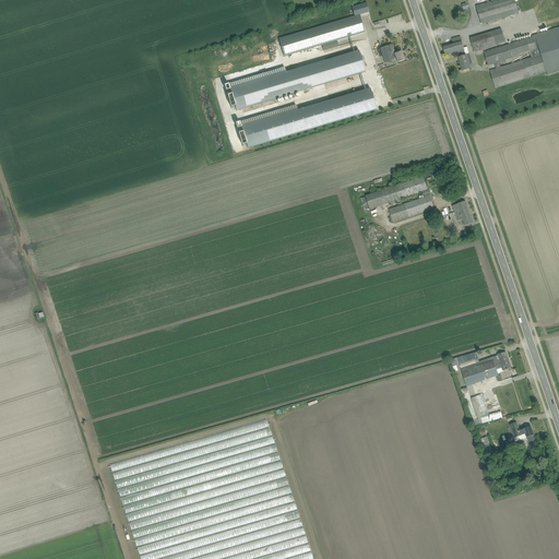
[(482,23),(520,14),(515,0),(490,0),(491,1),(476,4),(482,23)]
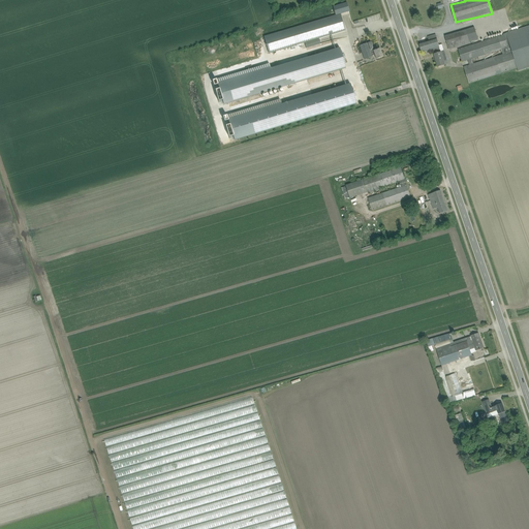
[(269,54),(305,43),(307,48),(320,43),(318,39),(345,31),(340,14),(349,11),(347,2),(333,6),(336,16),(263,36),(269,54)]
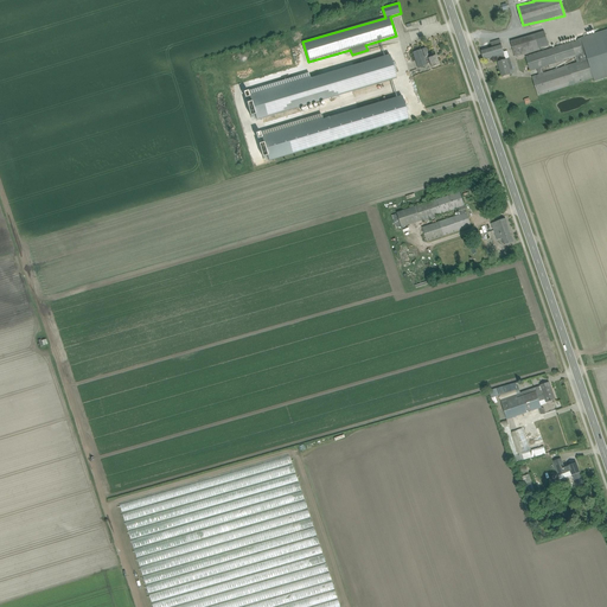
[(436,17),(410,23),(411,26),(408,27),(408,29),(438,23),(436,17)]
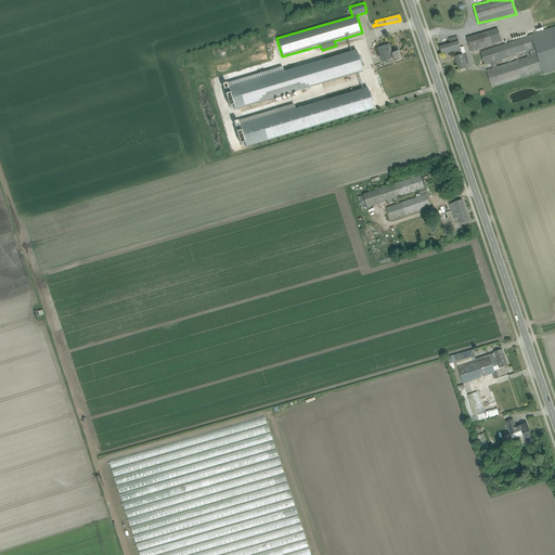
[(490,31),(467,38),(470,52),(493,46),(493,44),(490,31)]
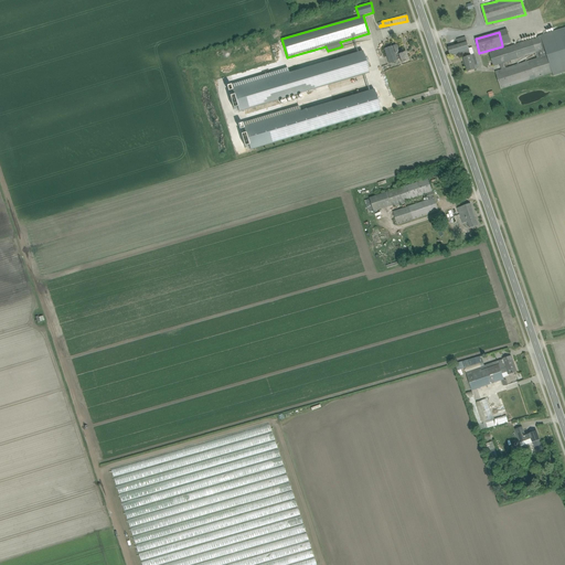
[(449,46),(448,46),(450,56),(462,53),(465,57),(465,59),(466,62),(465,62),(466,65),(468,72),(476,70),(475,65),(477,65),(477,64),(477,63),(475,55),(471,56),(469,51),(470,51),(466,36),(457,40),(458,44),(449,46)]
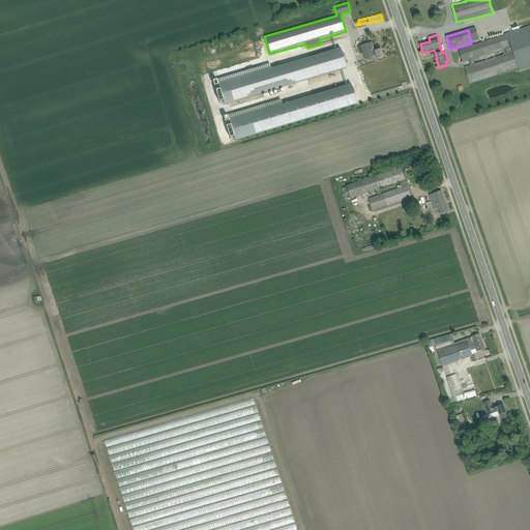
[(372,42),(360,46),(365,60),(372,57),(376,55),(377,59),(383,57),(381,49),(375,51),(372,42)]
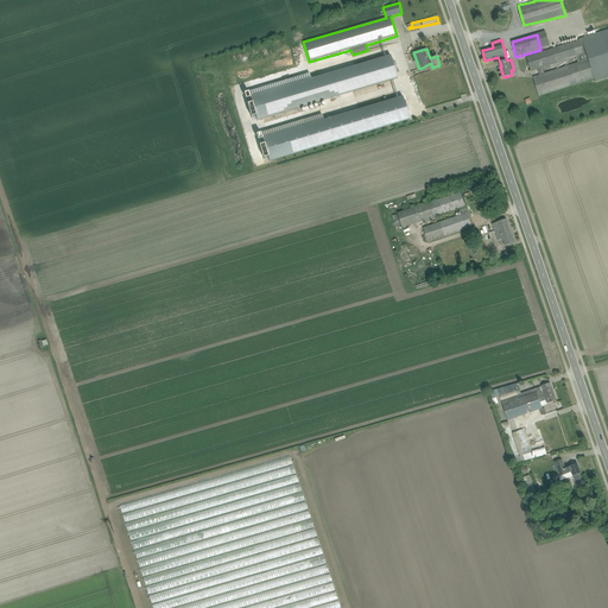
[(248,103),(247,103),(252,116),(255,115),(258,120),(264,119),(301,107),(309,105),(352,93),(354,92),(387,82),(393,80),(398,78),(394,69),(393,63),(391,55),(346,69),(324,75),(316,77),(311,78),(310,74),(299,76),(248,92),(251,97),(252,102),(248,103)]
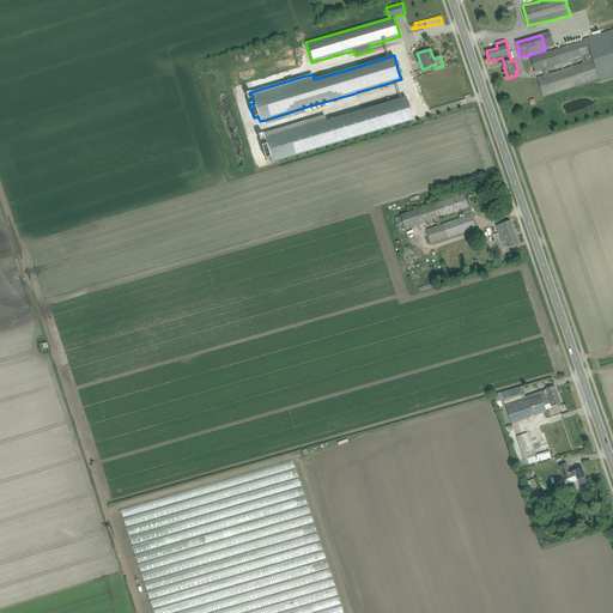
[(267,145),(262,146),(266,158),(271,157),(272,163),(278,161),(323,147),(368,134),(402,123),(413,121),(410,110),(408,105),(406,97),(401,98),(362,110),(360,110),(339,117),(331,120),(326,121),(325,115),(315,119),(263,134),(265,139),(267,145)]
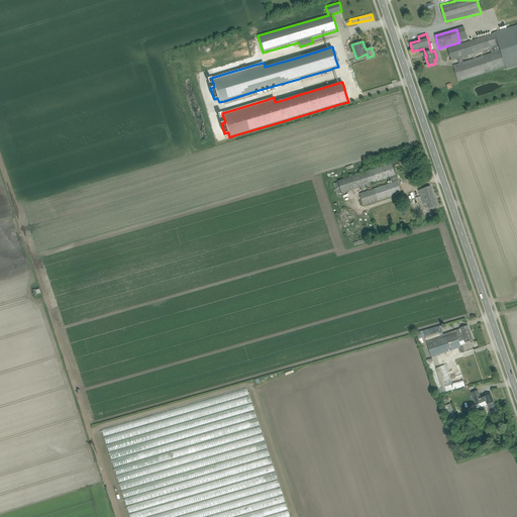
[(402,193),(398,181),(396,176),(391,163),(354,176),(358,188),(360,188),(360,189),(368,187),(369,188),(371,187),(371,185),(391,177),(393,183),(359,194),(364,206),(402,193)]
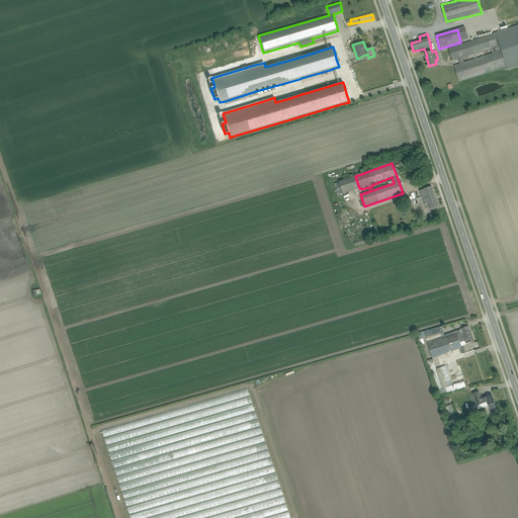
[(428,203),(429,204),(431,209),(438,206),(432,186),(419,191),(424,204),(428,203)]
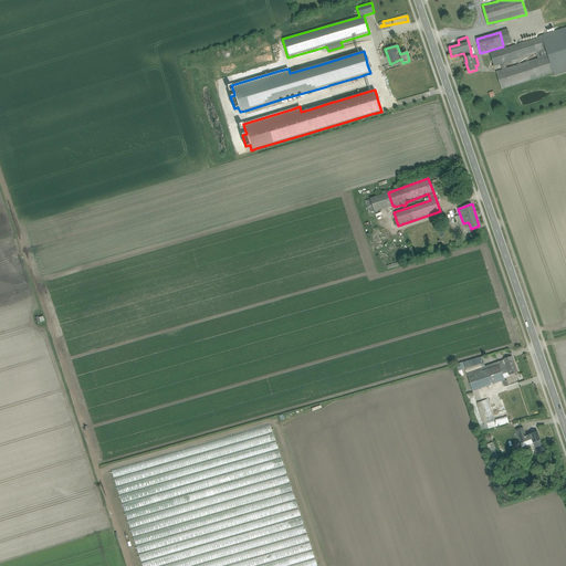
[(509,373),(510,375),(513,374),(514,374),(517,373),(512,357),(504,359),(468,373),(473,390),(505,380),(503,375),(509,373)]
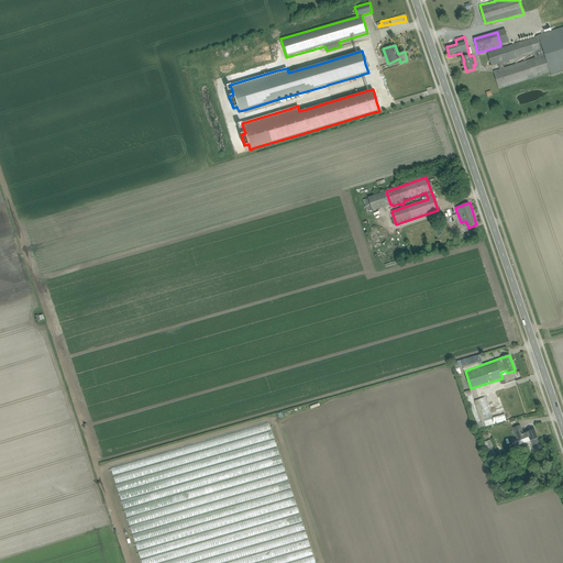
[(453,362),(455,370),(463,367),(476,362),(474,356),(453,362)]
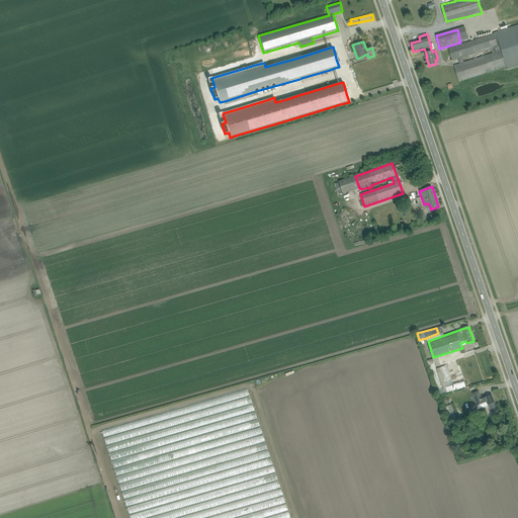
[(438,387),(452,382),(444,360),(440,362),(441,367),(436,369),(439,379),(436,380),(438,387)]
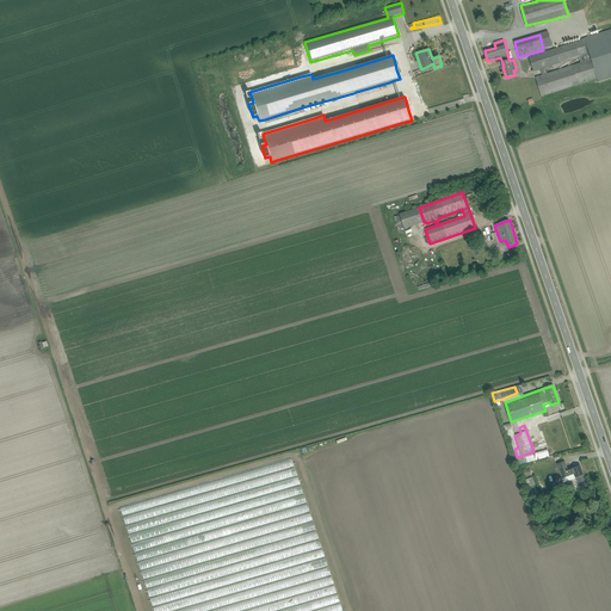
[(526,462),(550,457),(548,450),(525,455),(526,462)]
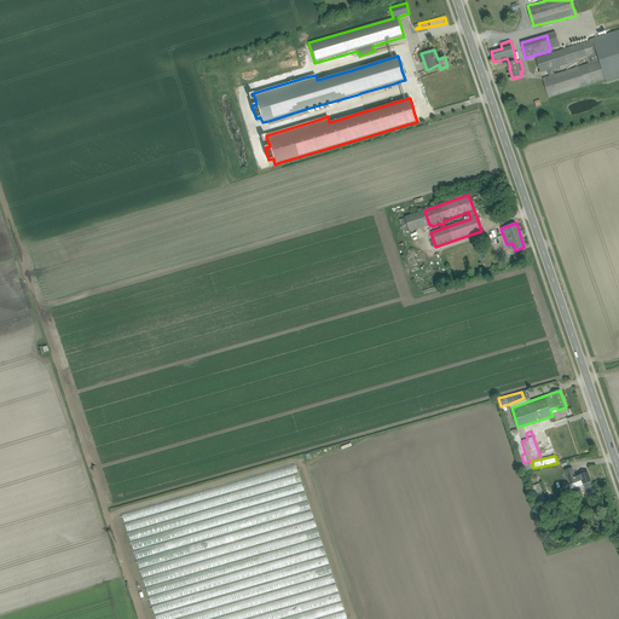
[(572,467),(565,470),(571,489),(583,485),(586,495),(594,492),(591,481),(588,473),(580,475),(576,478),(572,467)]
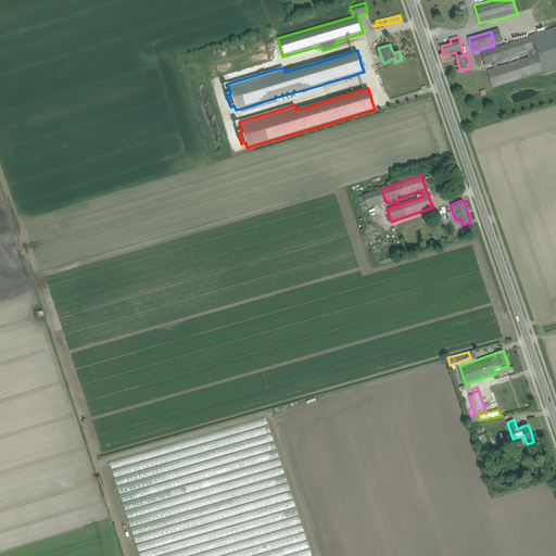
[(483,460),(491,483),(493,482),(495,489),(501,488),(498,480),(494,482),(492,477),(491,477),(485,459),(483,460)]
